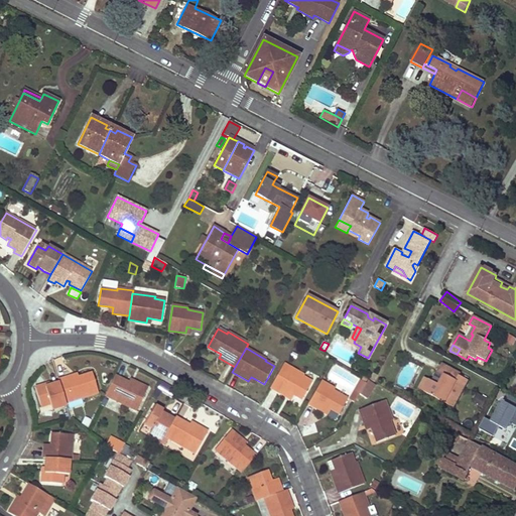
[(270,388),(286,397),(288,392),(293,395),(301,399),(312,382),(303,377),(303,376),(283,364),(270,388)]
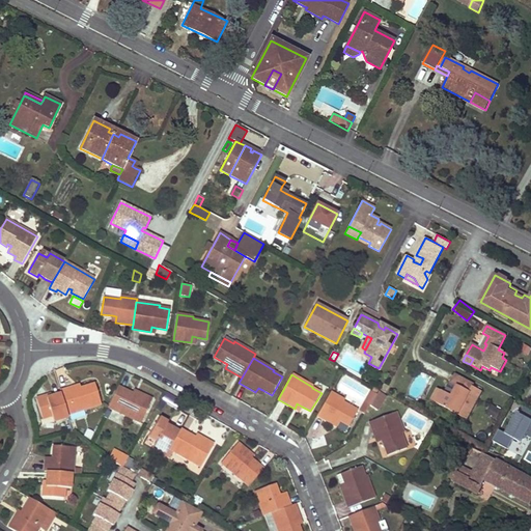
[(452,396),(443,391),(437,402),(467,419),(481,391),(473,387),(474,385),(455,374),(451,383),(457,387),(452,396)]
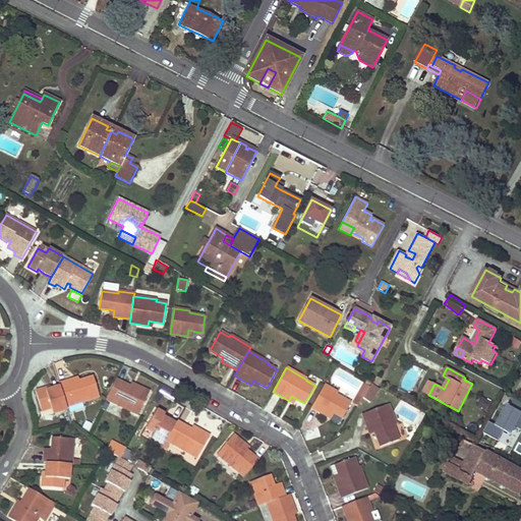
[(60,387),(66,407),(100,396),(94,377),(79,381),(75,382),(74,380),(59,384),(60,387)]
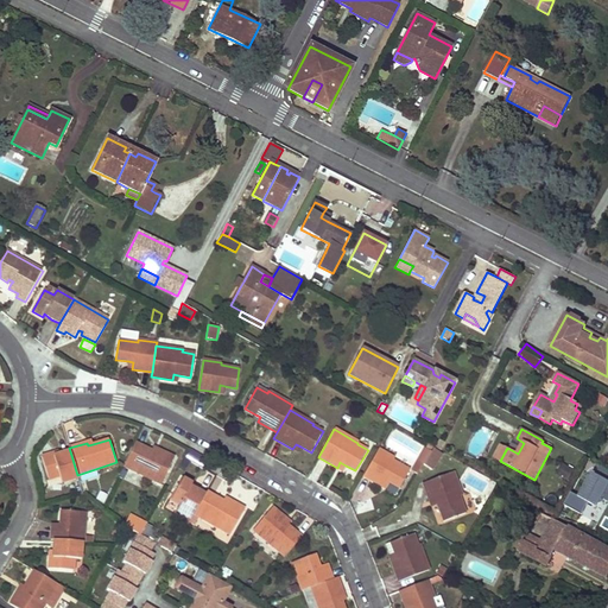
[(124,466),(162,485),(175,457),(157,449),(156,453),(135,443),(124,466)]
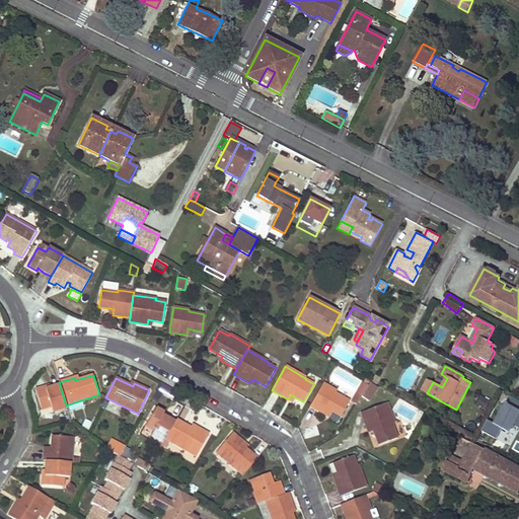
[(427,393),(433,382),(428,380),(422,391),(427,393)]
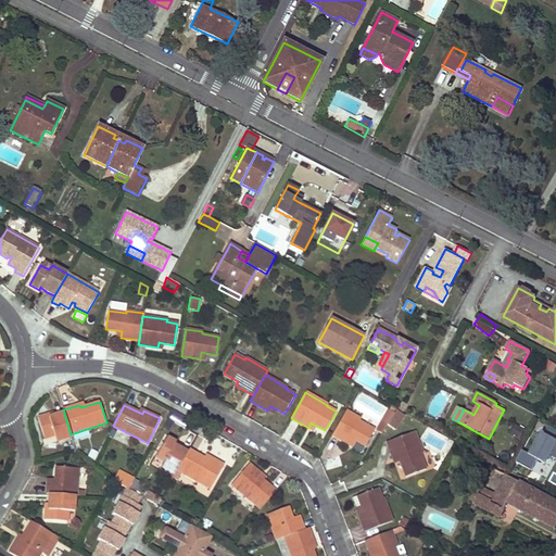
[(352,439),(356,441),(365,446),(375,430),(359,421),(361,420),(345,411),(332,436),(349,444),(352,439)]
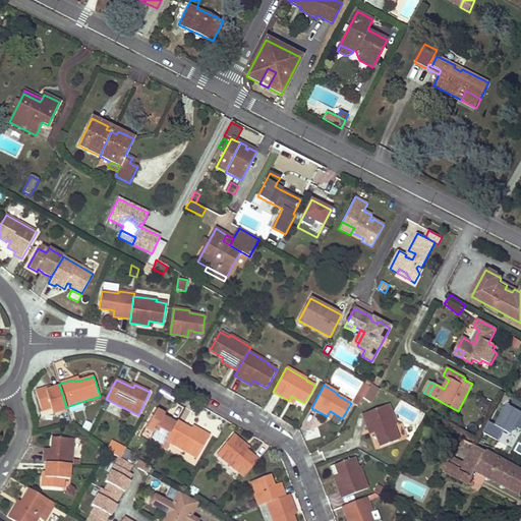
[(362,398),(368,388),(363,385),(352,403),(357,406),(362,398)]
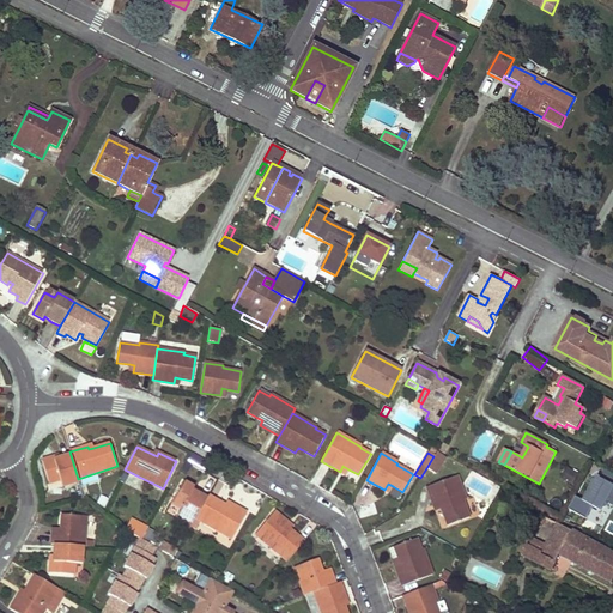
[(444,457),(436,453),(434,456),(426,468),(435,474),(444,457)]
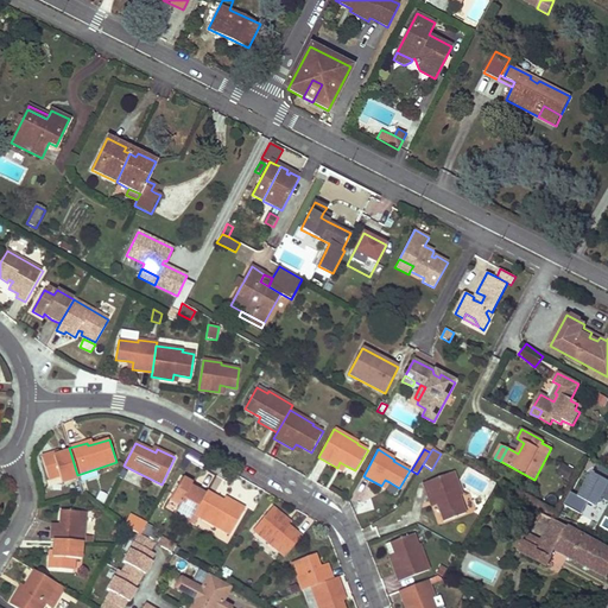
[(78,477),(77,475),(70,451),(59,455),(55,457),(54,454),(42,457),(49,481),(59,477),(62,483),(78,477)]
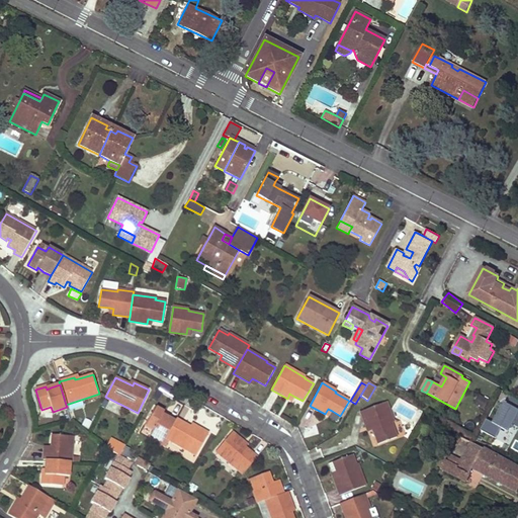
[(484,409),(488,400),(480,395),(475,404),(484,409)]
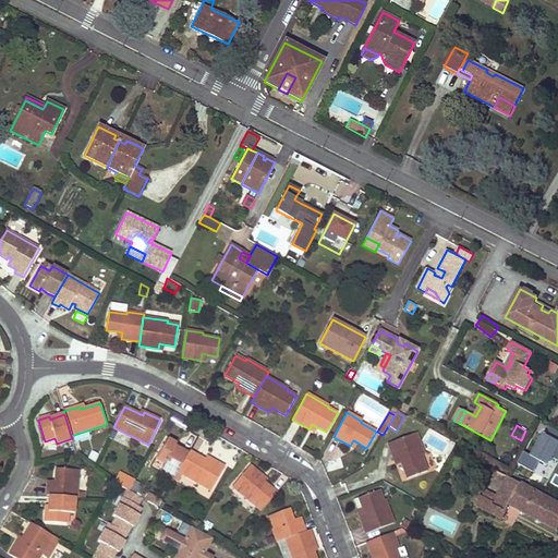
[(557,429),(549,426),(545,435),(543,433),(531,456),(524,451),(518,463),(534,473),(541,461),(544,463),(552,461),(557,447),(557,429)]
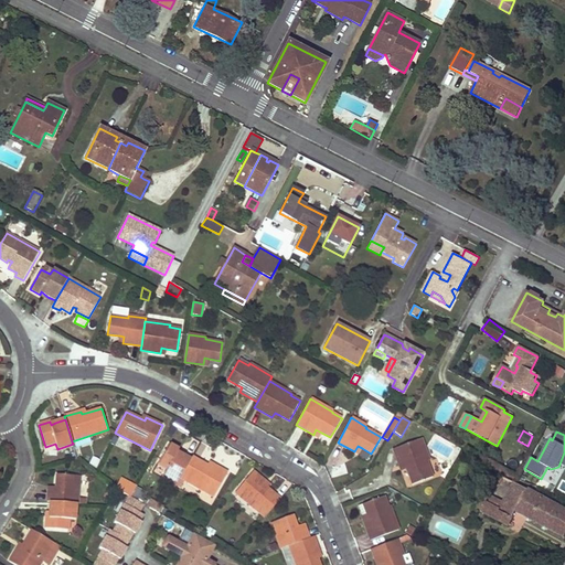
[(393,449),(400,467),(405,465),(406,469),(412,484),(433,477),(427,461),(429,460),(422,438),(393,449)]
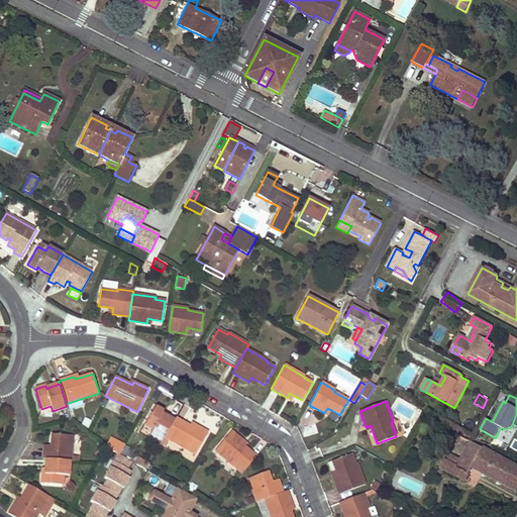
[(164,411),(154,407),(143,424),(152,429),(149,434),(163,441),(165,437),(174,421),(167,417),(162,414),(164,411)]
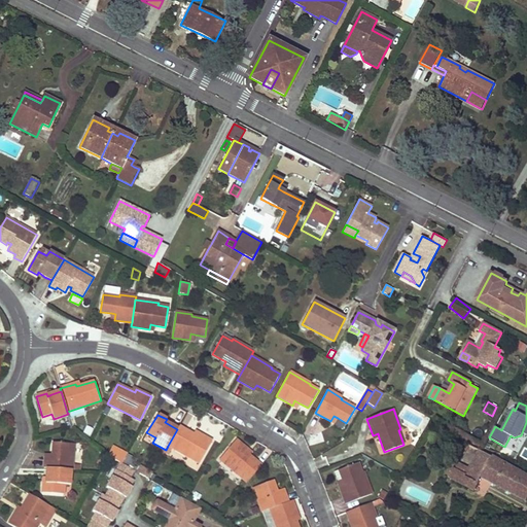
[(194,434),(179,426),(177,429),(168,446),(200,463),(212,442),(198,433),(197,436),(194,434)]
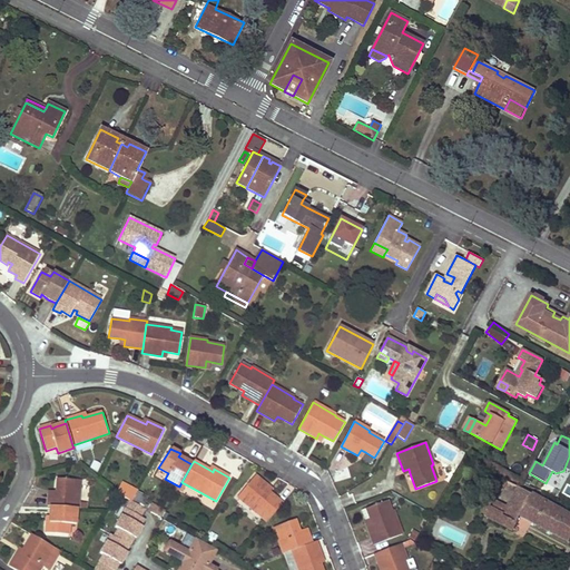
[(255,475),(237,497),(267,522),(283,503),(269,492),(266,490),(268,487),(255,475)]
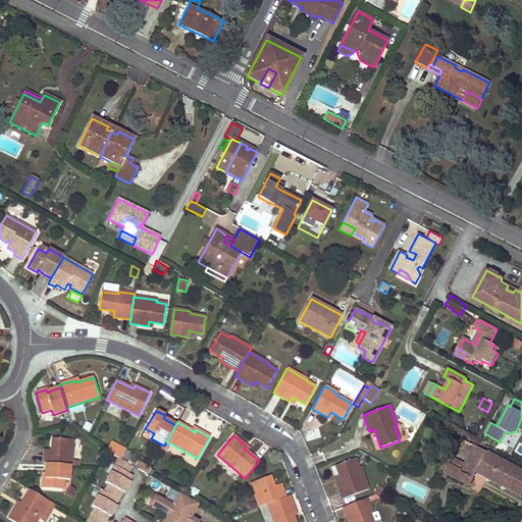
[(73,440),(53,438),(52,451),(52,456),(44,455),(44,464),(47,464),(70,465),(71,465),(79,466),(79,461),(72,460),(73,440)]
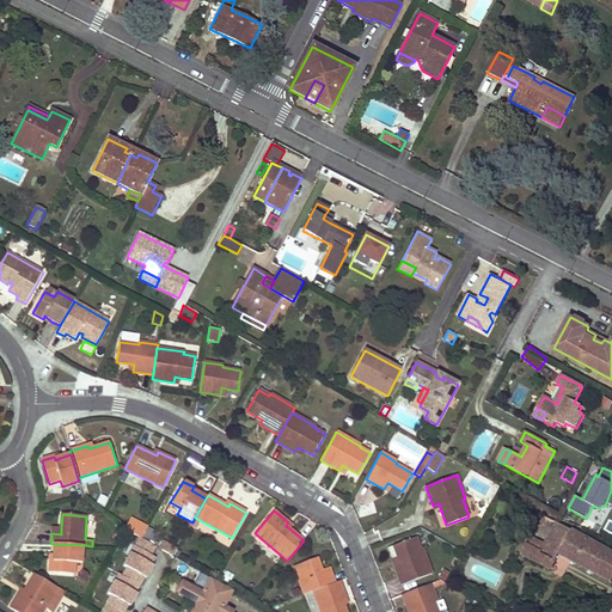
[(141,538),(142,539),(148,528),(133,519),(127,530),(141,538)]
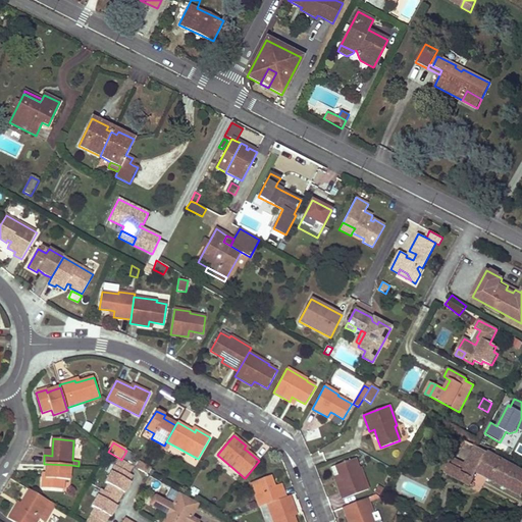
[(521,470),(487,451),(475,446),(465,465),(462,470),(453,465),(450,464),(446,472),(470,486),(477,472),(521,496),(521,470)]
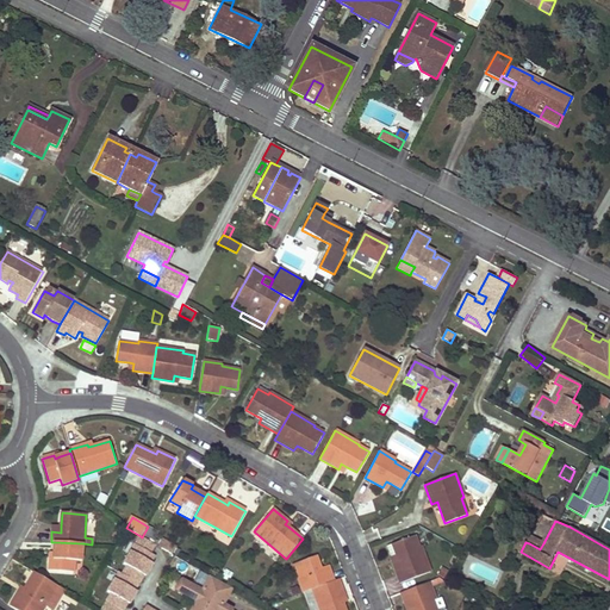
[(118,540),(124,529),(118,526),(112,535),(118,540)]
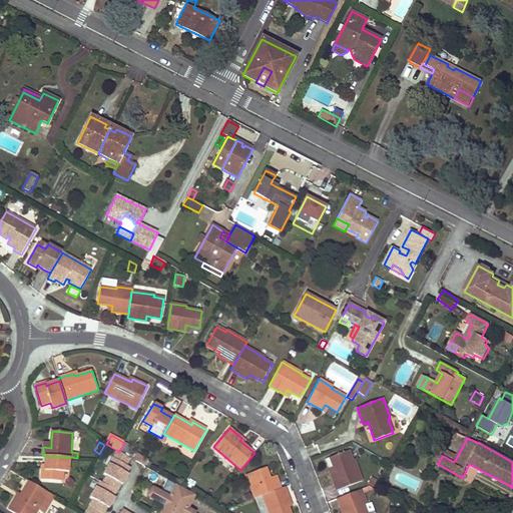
[(118,451),(113,459),(126,466),(131,459),(119,452),(118,451)]
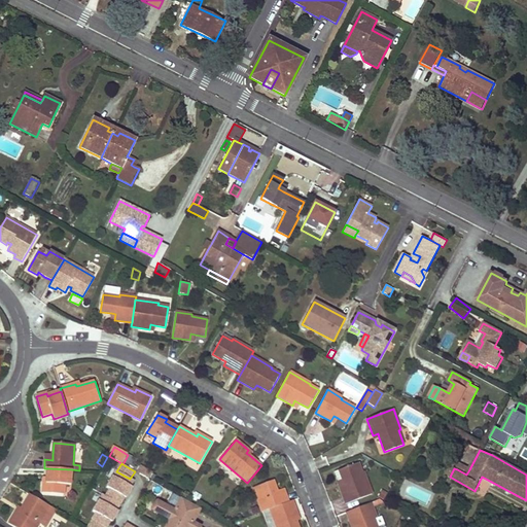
[(334,472),(338,482),(342,480),(344,485),(340,487),(346,504),(372,494),(363,472),(362,472),(358,463),(334,472)]
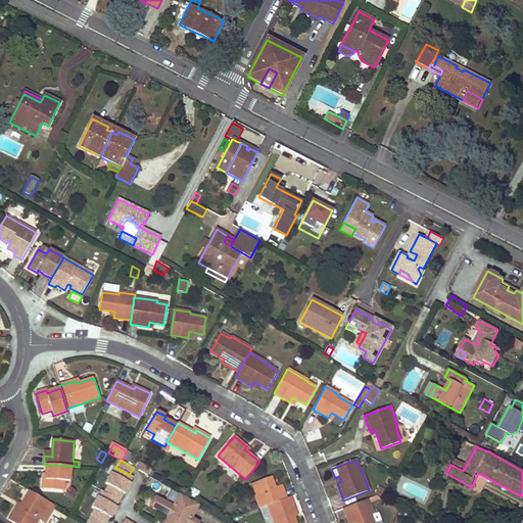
[(456,461),(454,466),(463,471),(466,466),(456,461)]
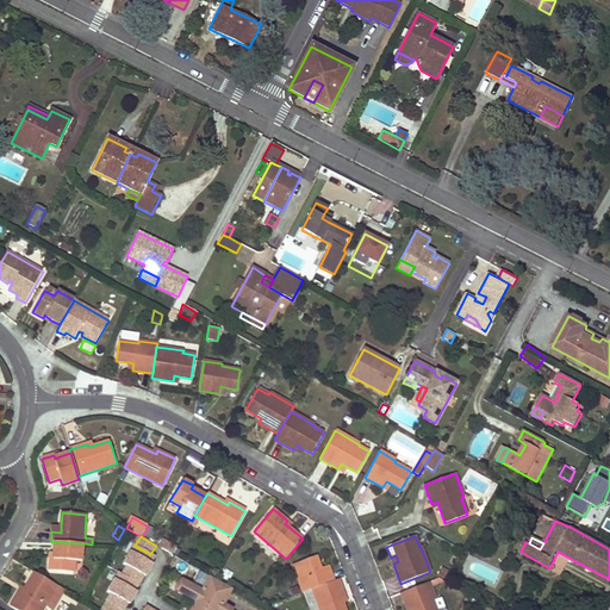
[(162,549),(173,555),(176,547),(167,541),(162,549)]
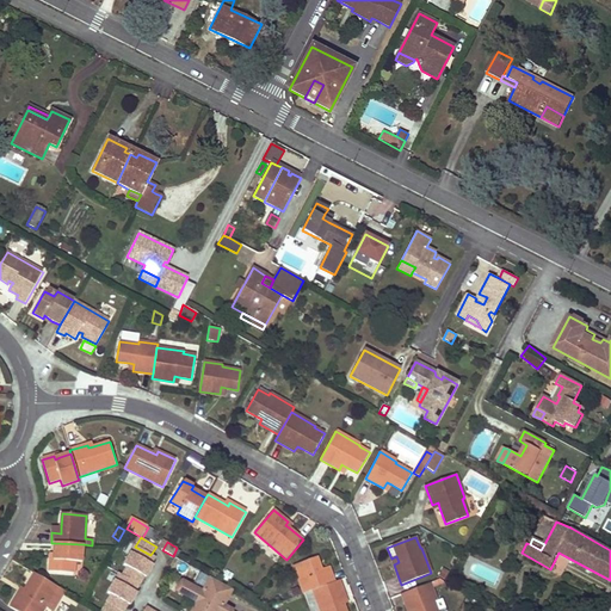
[(49,572),(74,573),(74,561),(81,562),(82,544),(55,543),(54,554),(54,560),(50,560),(49,572)]
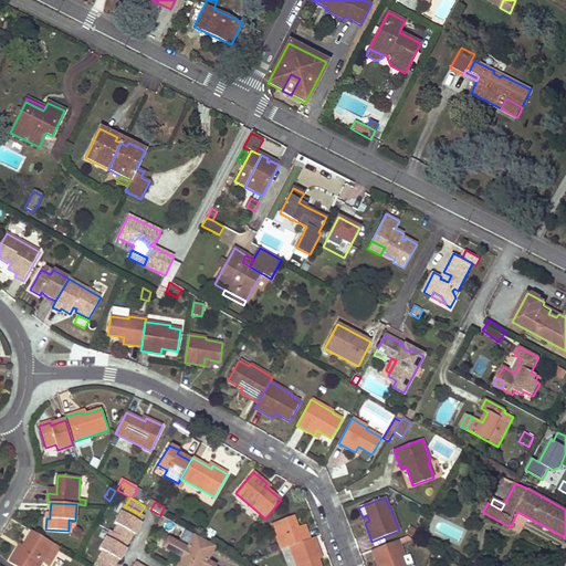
[(139,514),(125,506),(115,524),(117,525),(113,533),(111,531),(101,548),(104,551),(98,558),(112,565),(114,565),(144,516),(139,514)]
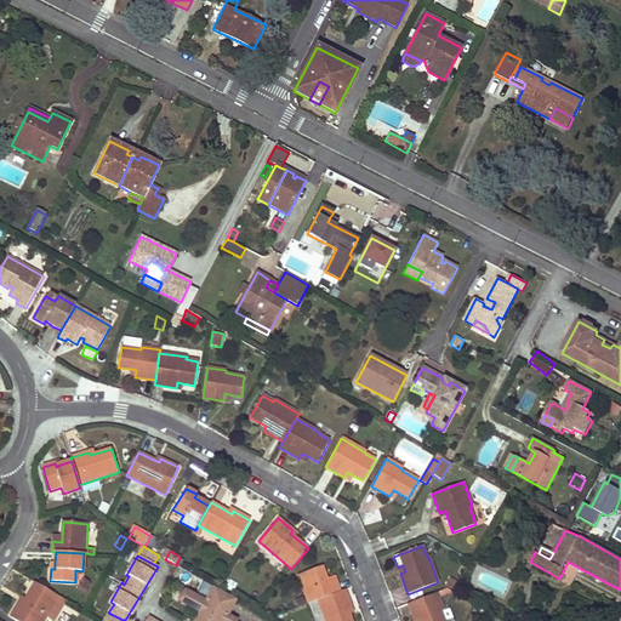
[(297,608),(317,600),(340,592),(336,582),(328,585),(325,580),(320,567),(297,575),(306,597),(298,600),(298,599),(295,600),(297,608)]
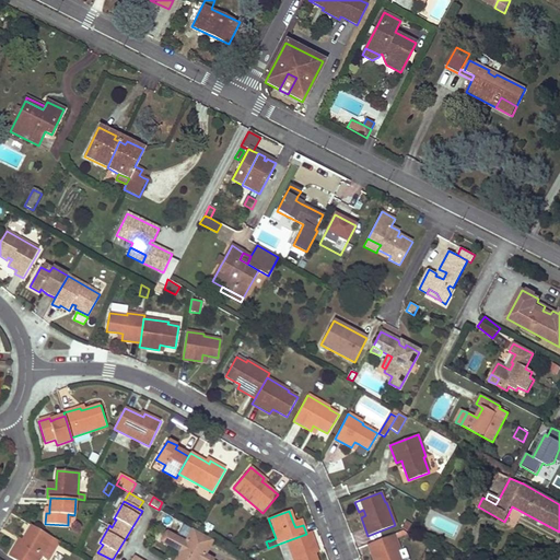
[(32,526),(23,540),(21,544),(19,543),(10,557),(14,559),(39,559),(42,557),(50,541),(57,546),(59,541),(32,526)]
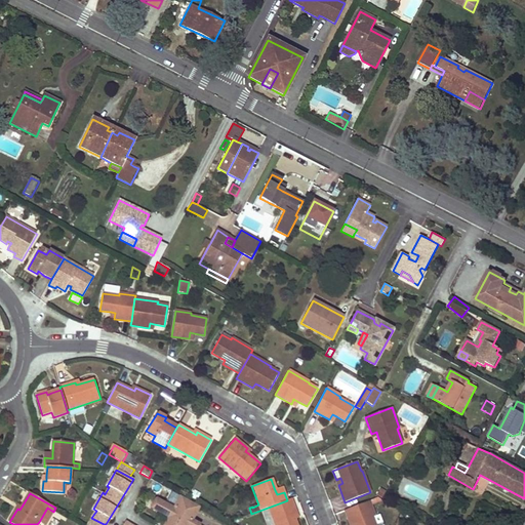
[(192,521),(199,507),(186,499),(180,496),(174,509),(165,503),(156,499),(152,508),(160,512),(169,517),(164,524),(195,524),(197,523),(192,521)]
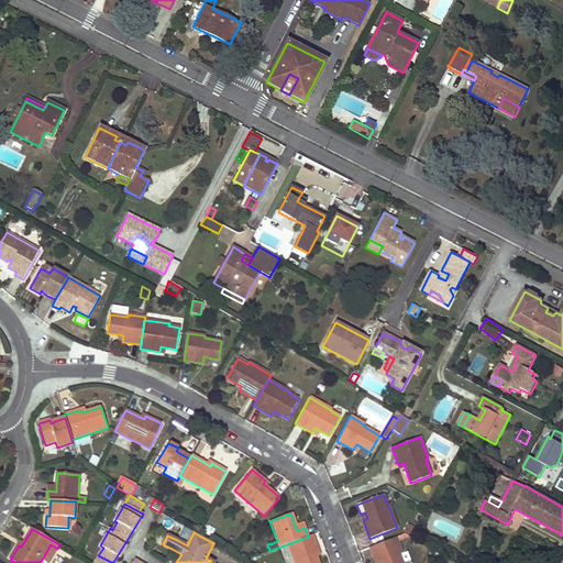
[(308,537),(287,544),(295,562),(318,562),(317,556),(315,552),(318,551),(311,534),(308,537)]
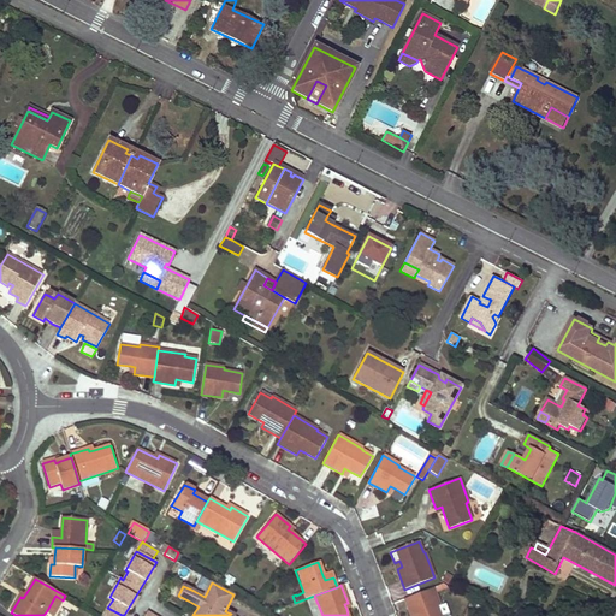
[(419,615),(440,615),(438,606),(439,605),(433,588),(404,599),(410,615),(416,615),(419,615)]
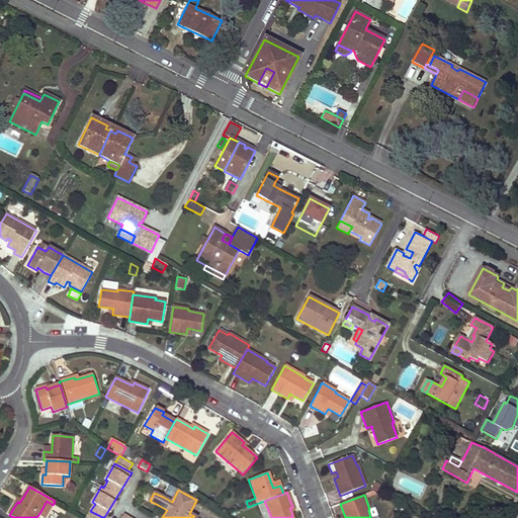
[(45,517),(53,505),(47,501),(38,515),(44,517),(45,517)]
